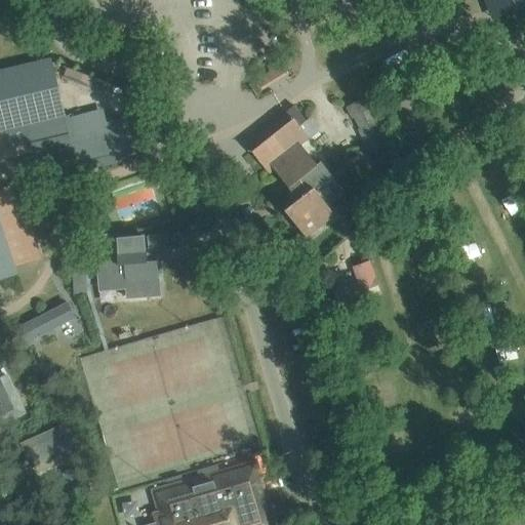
[(69,131),(51,57),(0,69),(0,159),(30,153),(33,167),(75,157),(78,170),(132,158),(132,157),(130,157),(129,153),(138,151),(134,133),(131,134),(127,117),(69,131)]
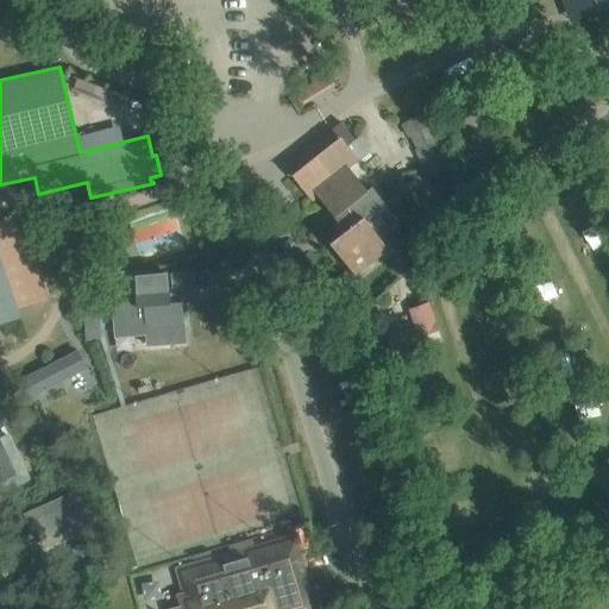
[(300,104),(332,87),(325,73),(293,89),(300,104)]
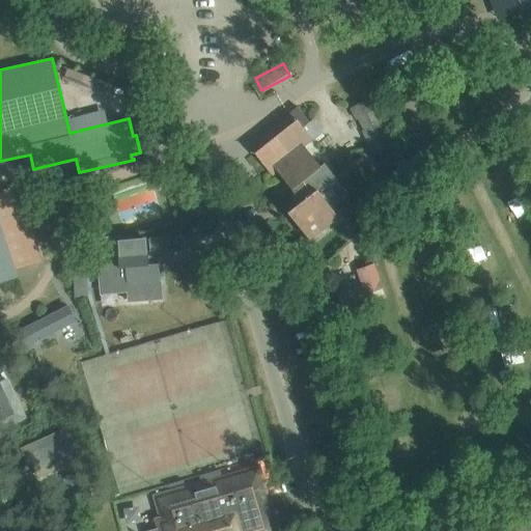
[(64,68),(61,79),(91,87),(94,77),(64,68)]
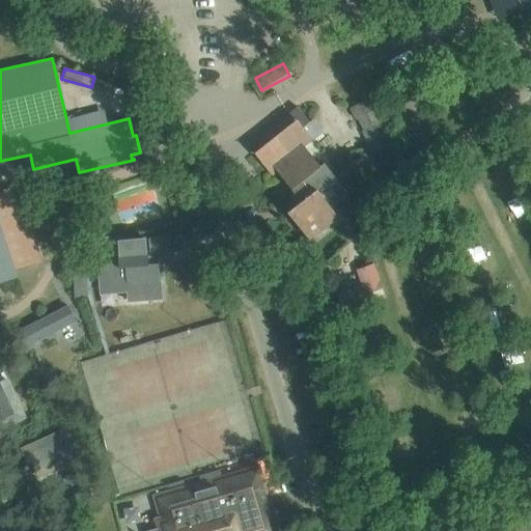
[(299,107),(271,130),(276,136),(255,152),(272,175),(277,171),(302,201),(288,213),(309,240),(339,217),(318,190),(335,176),(325,163),(320,166),(304,145),(312,138),(303,127),(310,121),(299,107)]
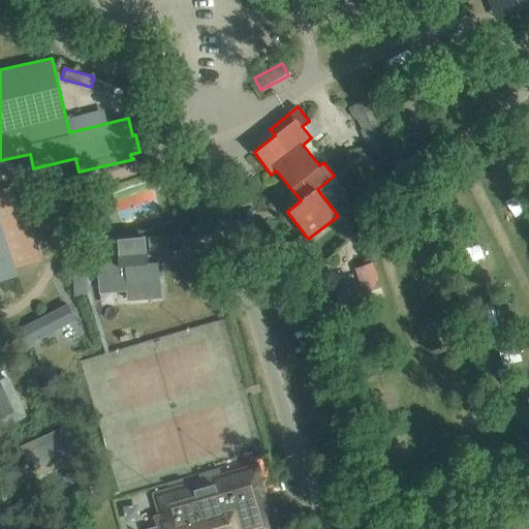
[(150,143),(148,131),(137,134),(141,145),(150,143)]
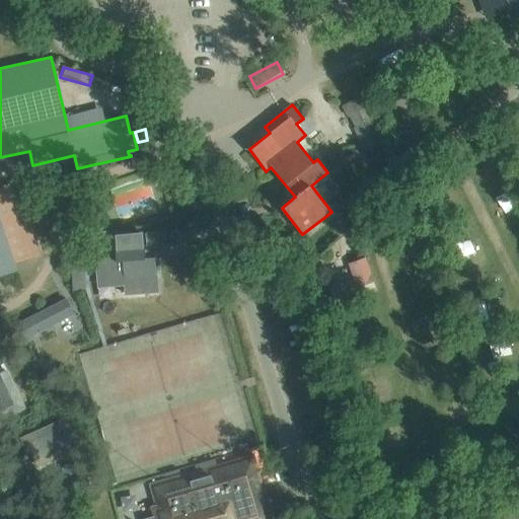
[(18,208),(10,183),(0,187),(0,277),(20,271),(18,262),(41,254),(25,206),(18,208)]
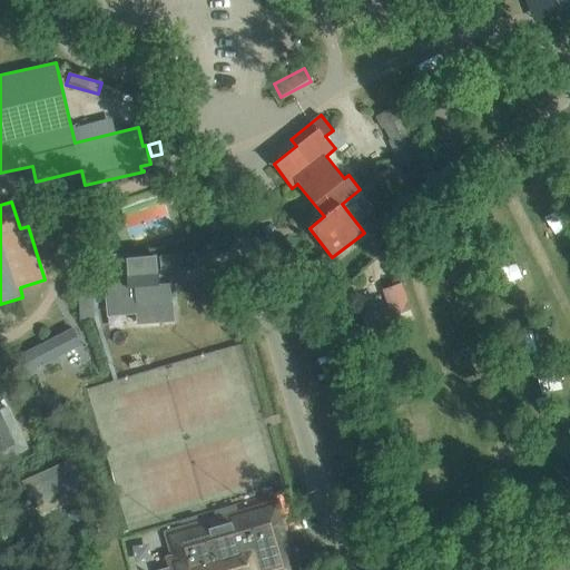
[(167,255),(108,259),(111,300),(136,297),(139,325),(175,322),(174,315),(174,312),(170,283),(169,283),(168,271),(167,257),(167,255)]
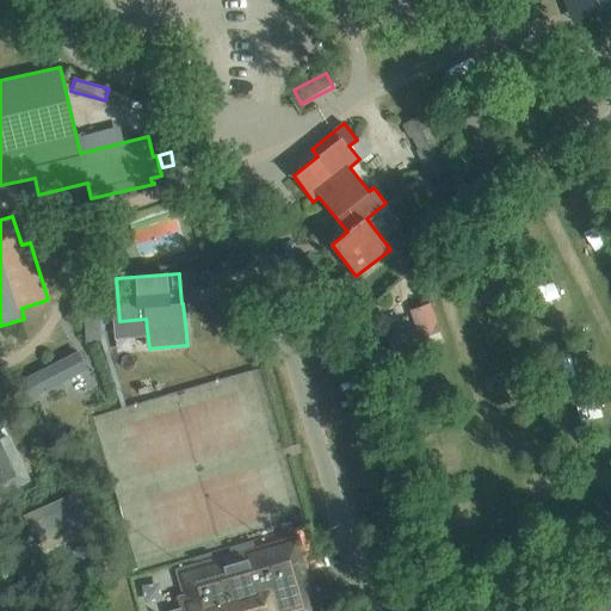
[(415,329),(388,338),(395,359),(444,344),(431,303),(409,309),(415,329)]
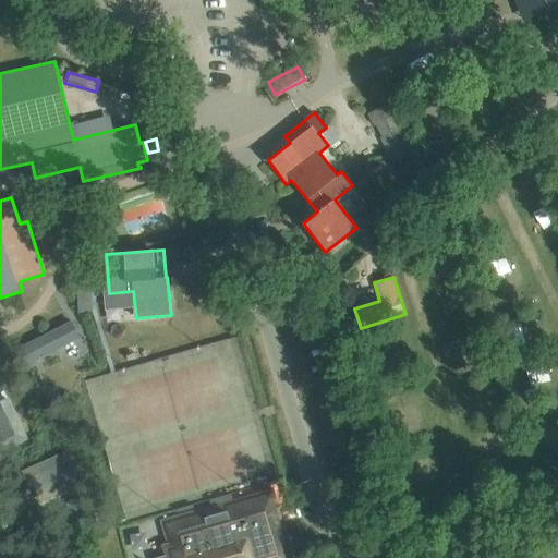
[(538,320),(505,328),(510,350),(543,342),(538,320)]
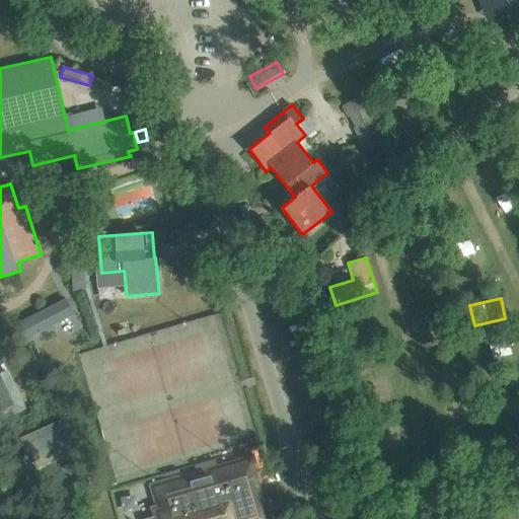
[(7,368),(0,371),(0,418),(24,408),(7,368)]
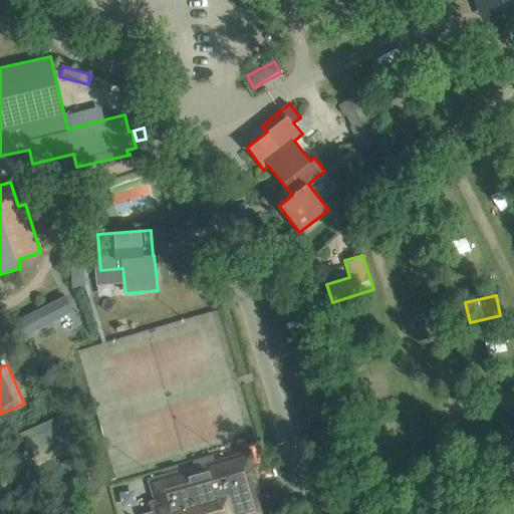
[(26,460),(70,446),(60,416),(16,431),(26,460)]
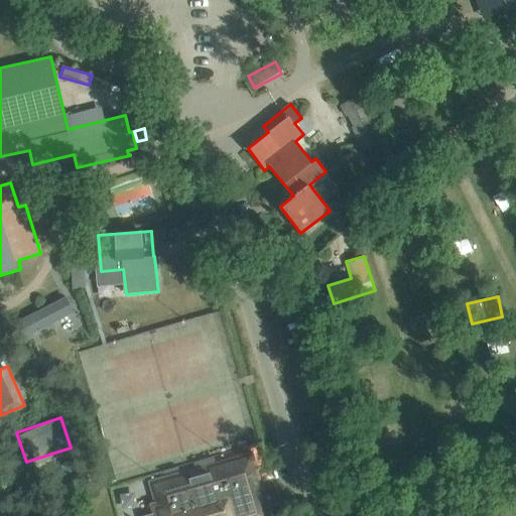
[(153,515),(269,515),(265,497),(263,497),(251,455),(163,480),(169,501),(150,506),(153,515)]
